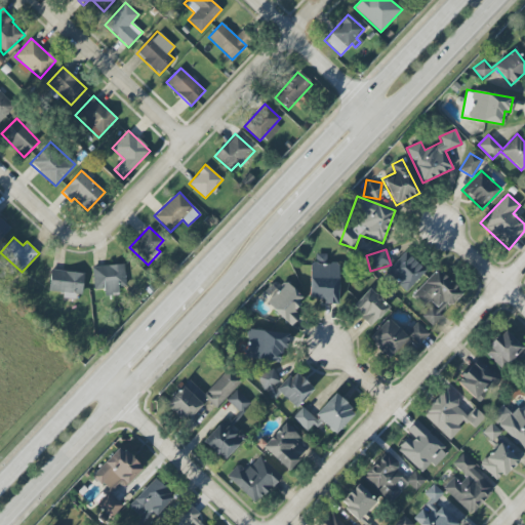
[(405,291),(426,273),(407,251),(387,270),(405,291)]
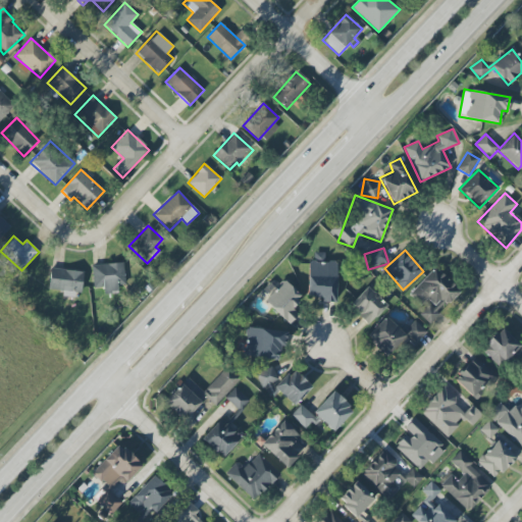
[(307,297),(321,297),(321,302),(335,303),(336,261),(323,261),(323,257),(308,257),(307,297)]
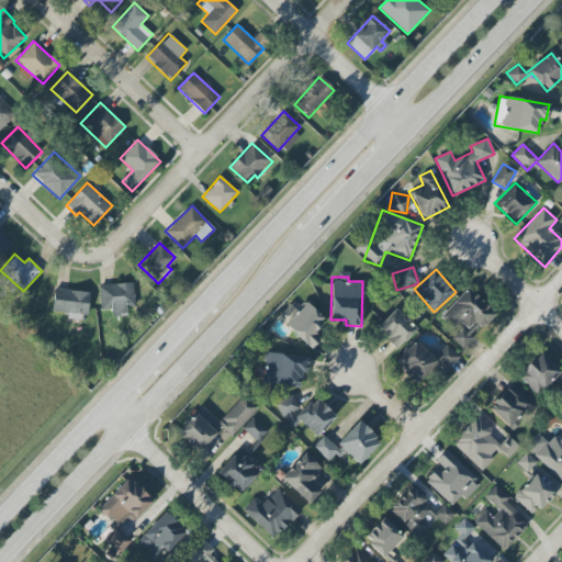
[(111,310),(111,316),(126,316),(126,306),(134,306),(133,283),(99,284),(100,311),(111,310)]
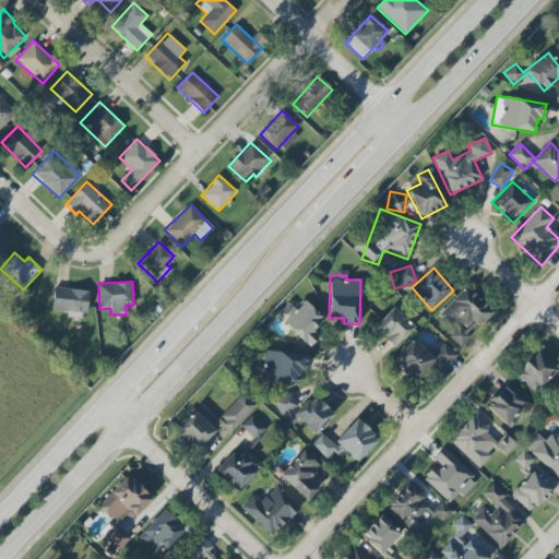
[(438,316),(452,329),(447,335),(460,347),(492,311),(465,286),(438,316)]
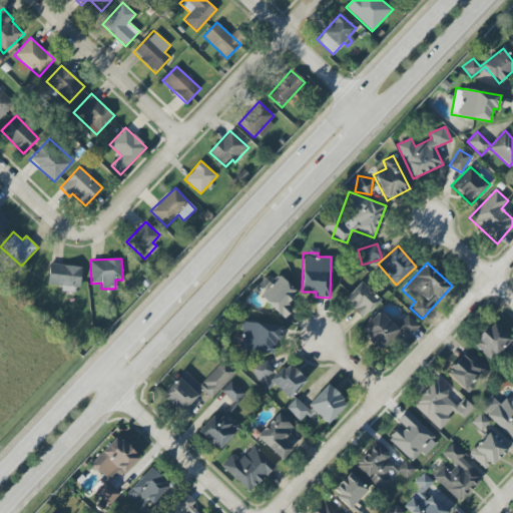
[(47,285),(62,286),(62,289),(79,291),(81,267),(49,264),(47,285)]
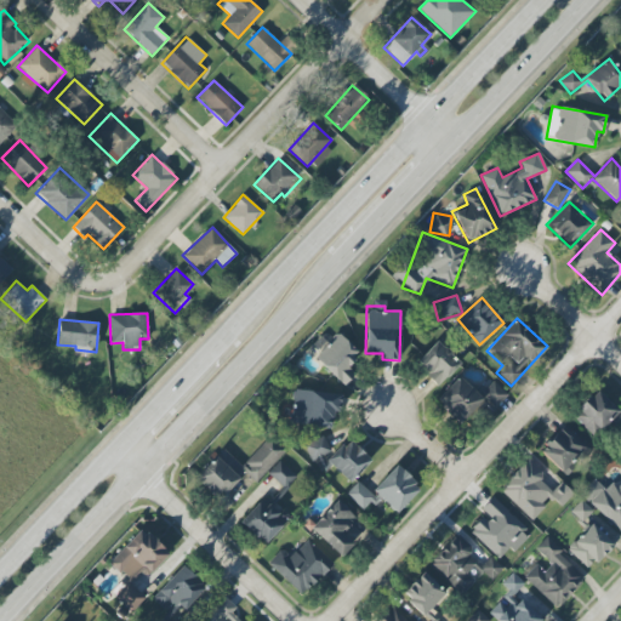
[(336,332),(330,339),(324,332),(307,351),(345,385),(355,372),(348,366),(359,353),(336,332)]
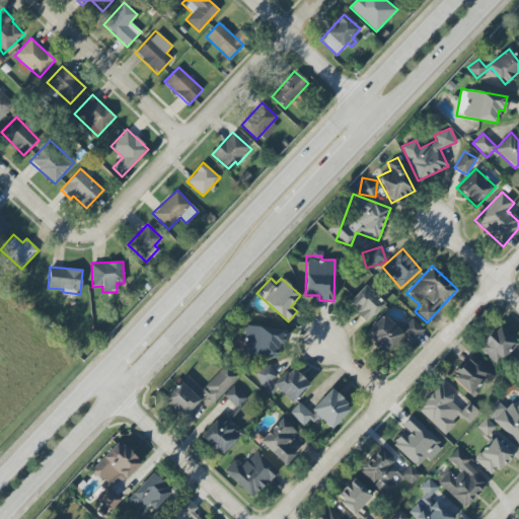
[(383,304),(364,285),(347,303),(367,322),(383,304)]
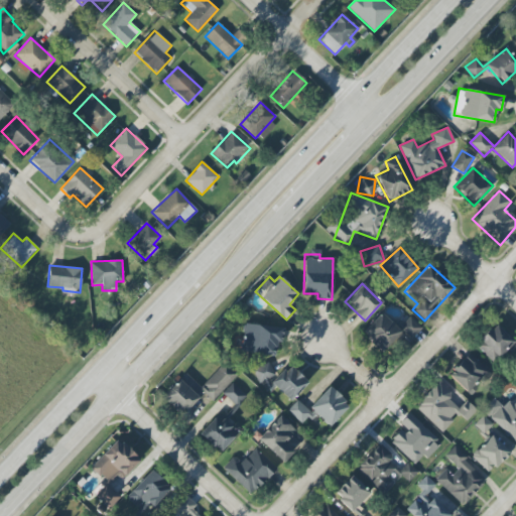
[(401,333),(381,312),(361,333),(381,353),(401,333)]
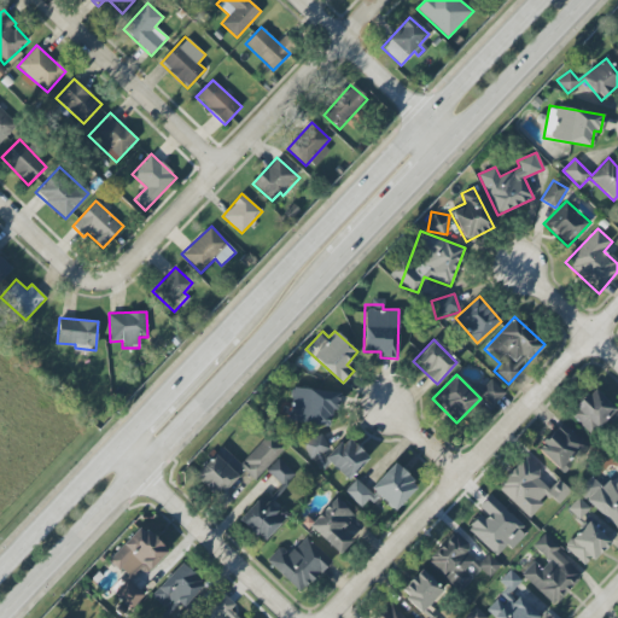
[(567,414),(592,436),(616,409),(592,388),(567,414)]
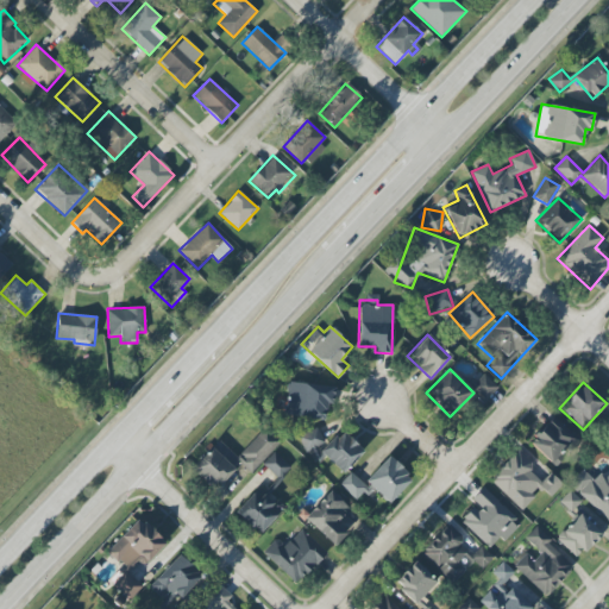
[(284,416),(327,419),(330,384),(287,383),(284,416)]
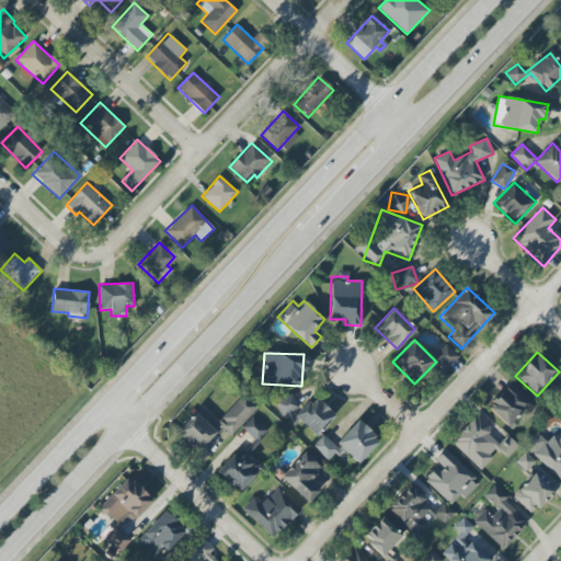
[(511,430),(533,405),(510,384),(487,408),(511,430)]
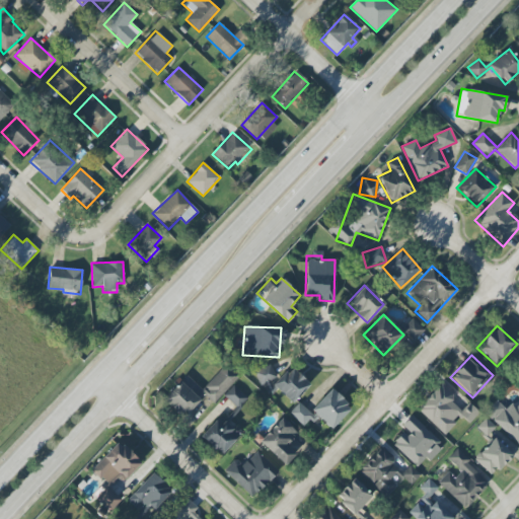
[(239,375),(226,363),(203,390),(186,374),(162,400),(182,418),(203,394),(214,403),(239,375)]
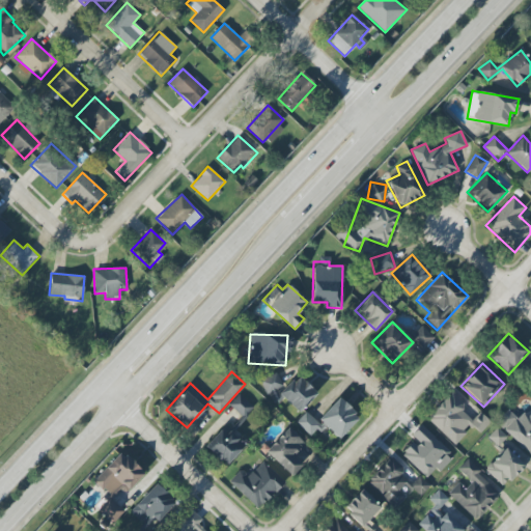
[(286,396),(292,410),(314,399),(303,374),(283,384),(278,372),(259,381),(267,395),(272,392),(276,401),(286,396)]
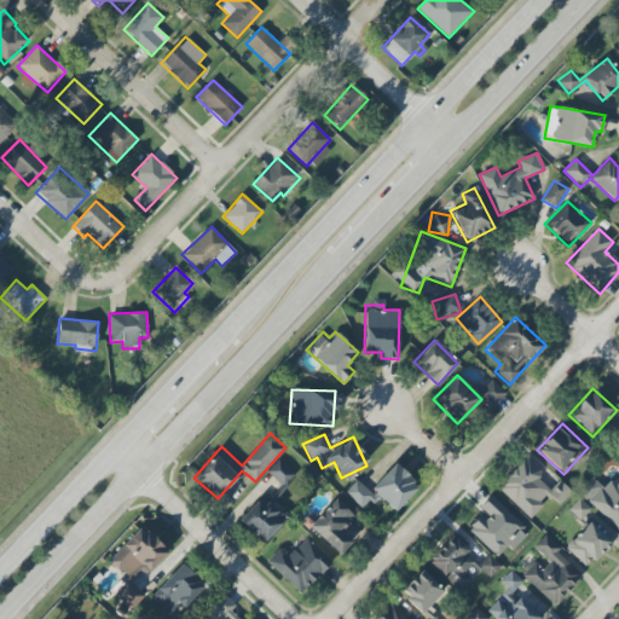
[(283,490),(296,476),(279,460),(266,473),(283,490)]
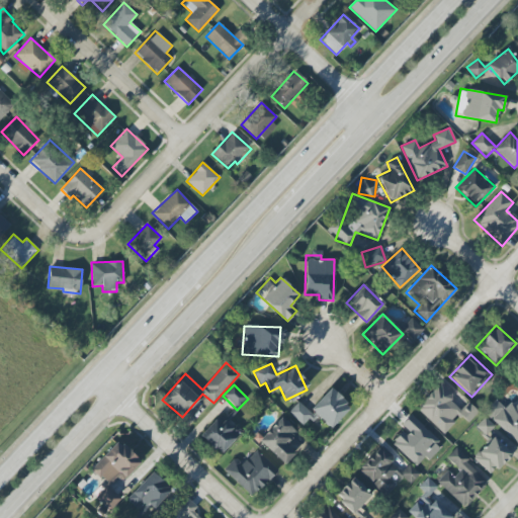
[(331,428),(351,407),(330,387),(310,410),(331,428)]
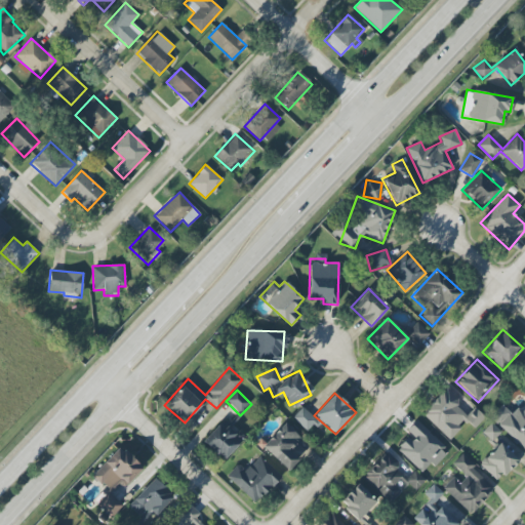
[(502,406),(491,417),(524,450),(524,411),(524,413),(517,407),(511,413),(502,406)]
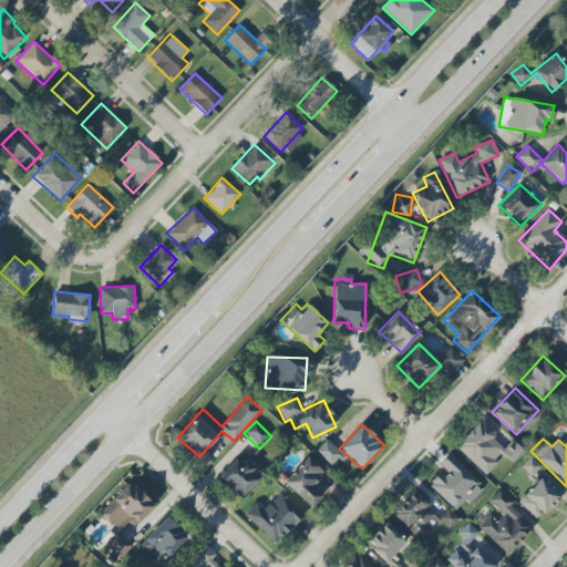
[(331,465),(341,453),(327,440),(316,452),(331,465)]
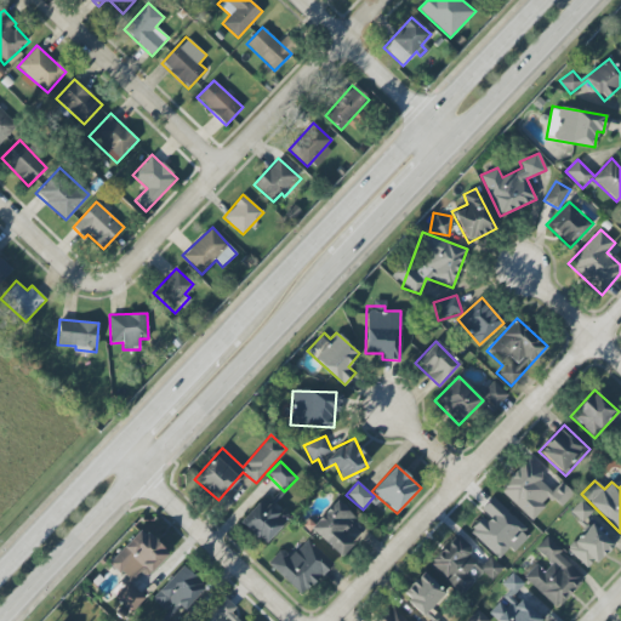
[(239,519),(263,543),(289,518),(266,495),(239,519)]
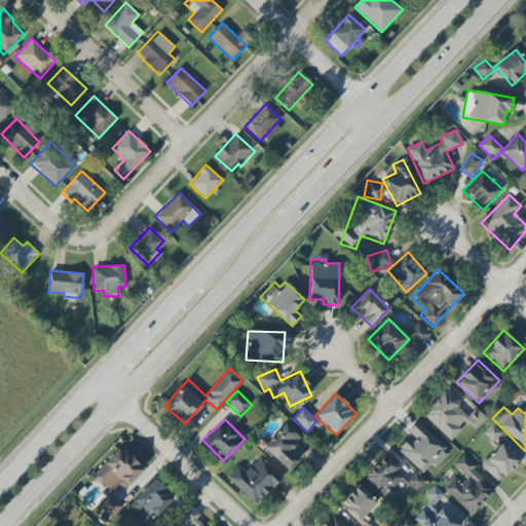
[(425,476),(445,454),(440,449),(444,445),(417,420),(407,431),(411,436),(398,450),(425,476)]
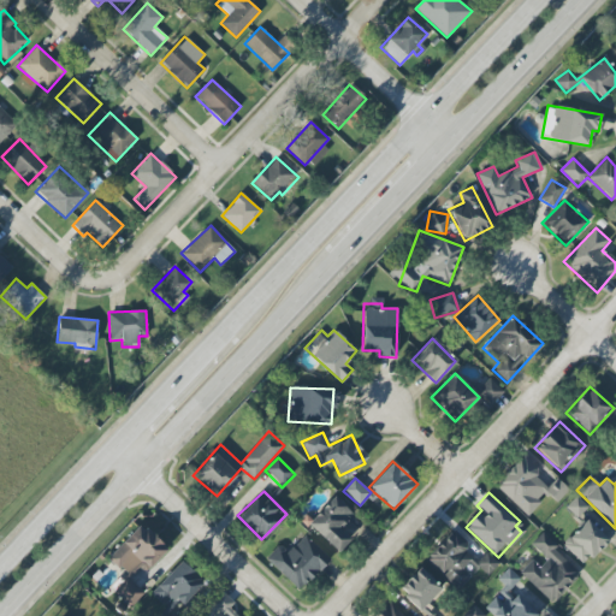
[(307,522),(336,554),(350,540),(338,528),(353,515),(335,496),(307,522)]
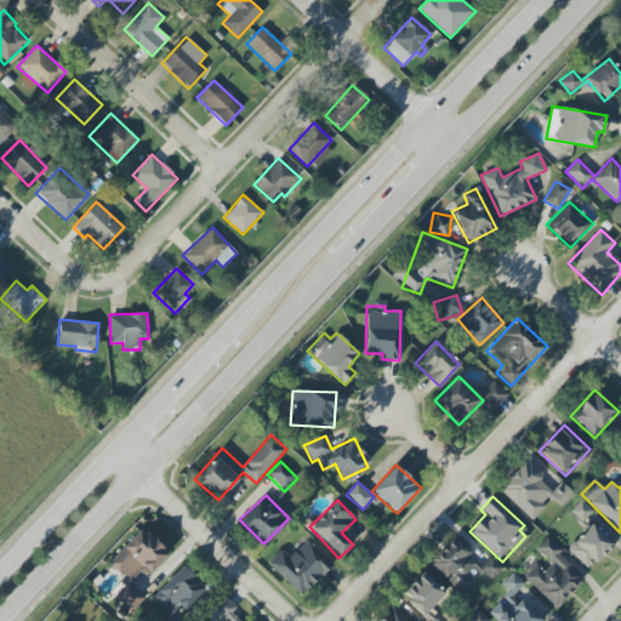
[(581,522),(592,512),(581,500),(570,511),(581,522)]
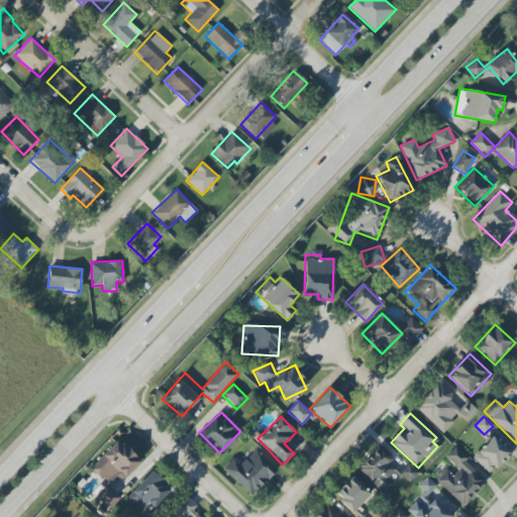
[(510,452),(492,435),(472,457),(490,475),(510,452)]
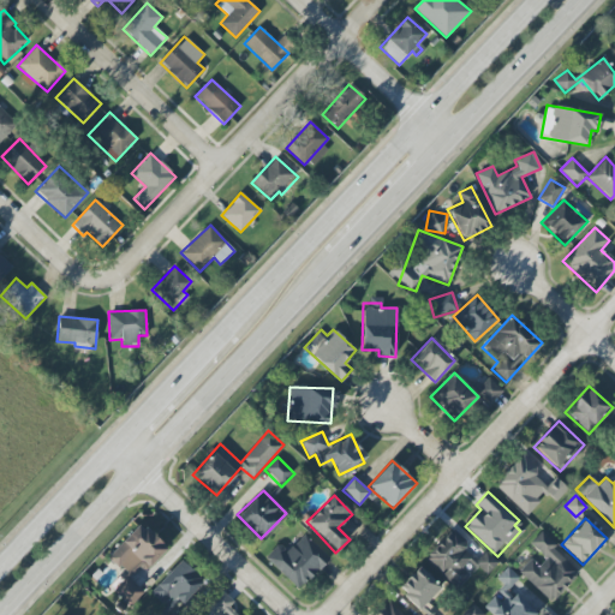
[(107,556),(126,574),(112,590),(130,607),(144,591),(129,577),(139,566),(145,571),(167,549),(139,523),(107,556)]
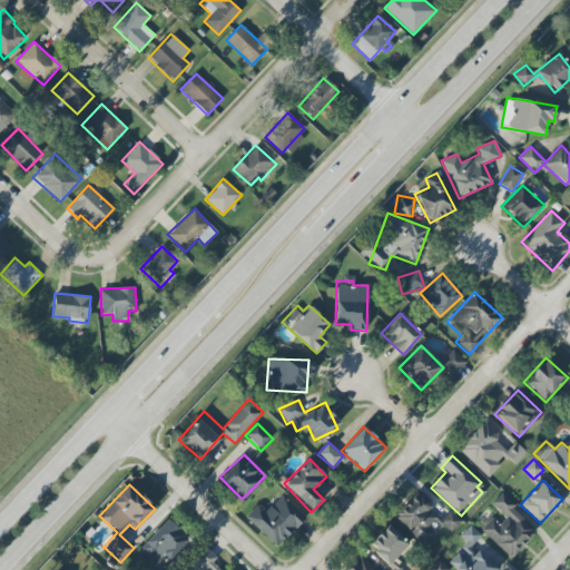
[(393,517),(422,547),(435,533),(430,527),(435,521),(449,534),(461,522),(451,511),(443,518),(418,492),(393,517)]
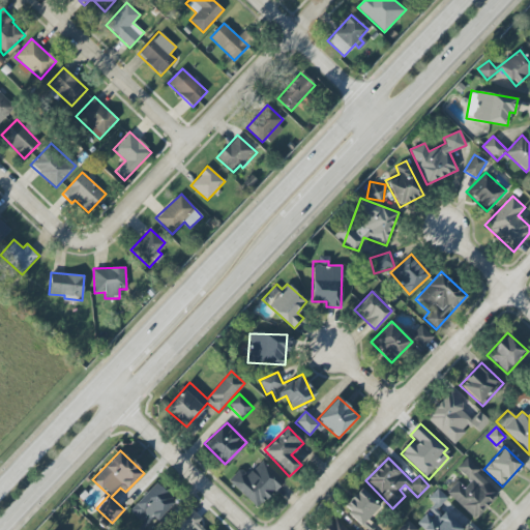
[(228,481),(258,509),(284,481),(262,460),(247,475),(239,469),(228,481)]
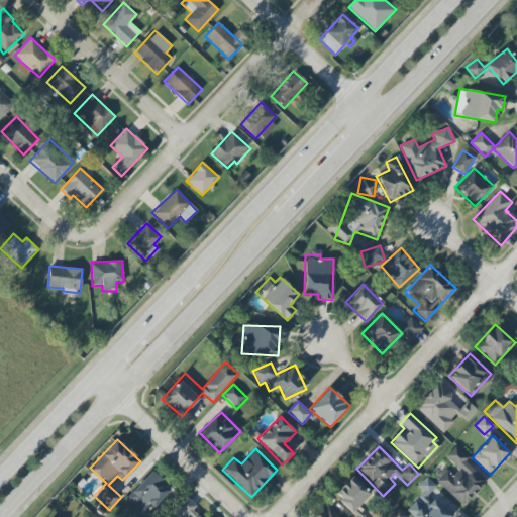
[(435,482),(463,506),(488,480),(453,448),(443,459),(449,466),(435,482)]
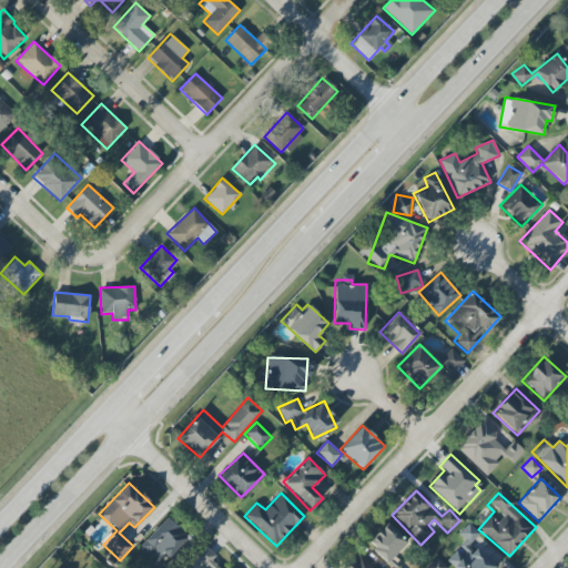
[(138,547),(159,566),(186,536),(165,517),(138,547)]
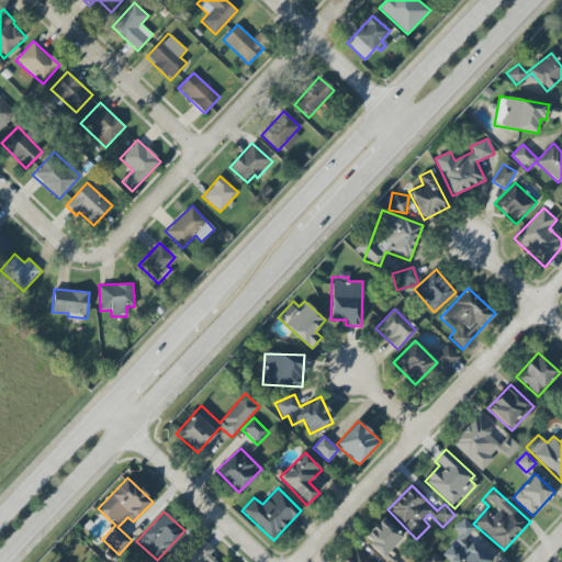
[(363,538),(384,558),(403,537),(382,517),(363,538)]
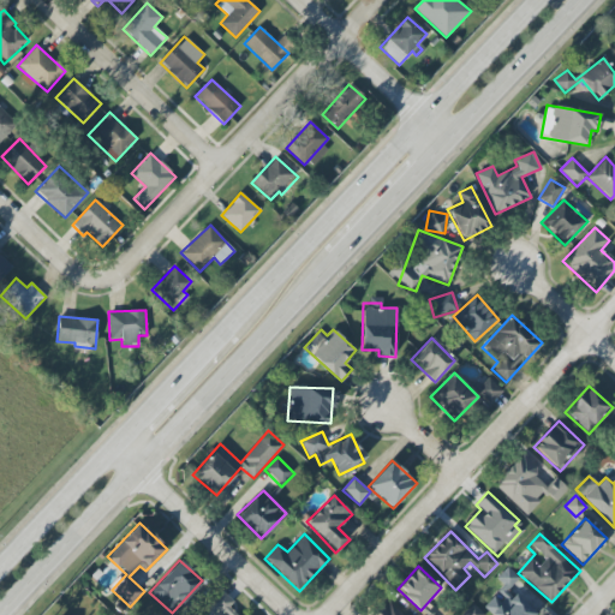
[(491,614),(537,614),(509,589),(519,578),(507,567),(496,578),(503,585),(483,607),(491,614)]
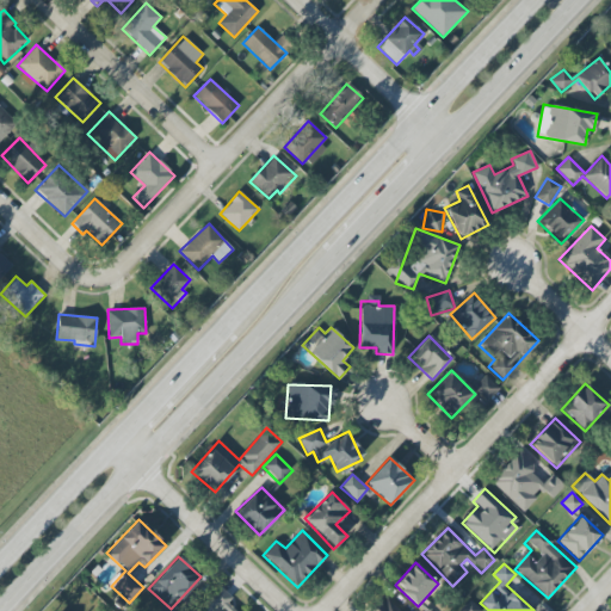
[(240,610),(229,602),(233,598),(222,590),(205,610),(208,610),(240,610)]
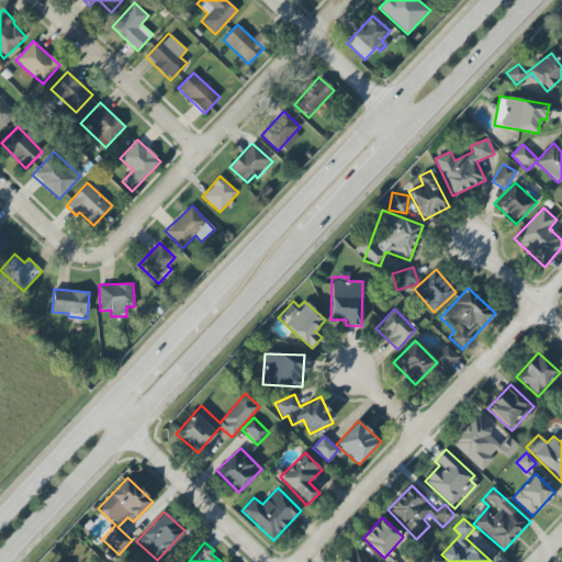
[(368,561),(353,549),(341,561),(368,561)]
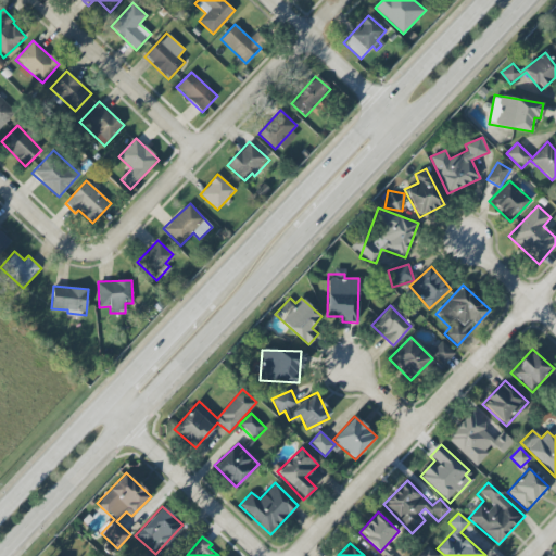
[(417,555),(437,555),(427,545),(417,555)]
